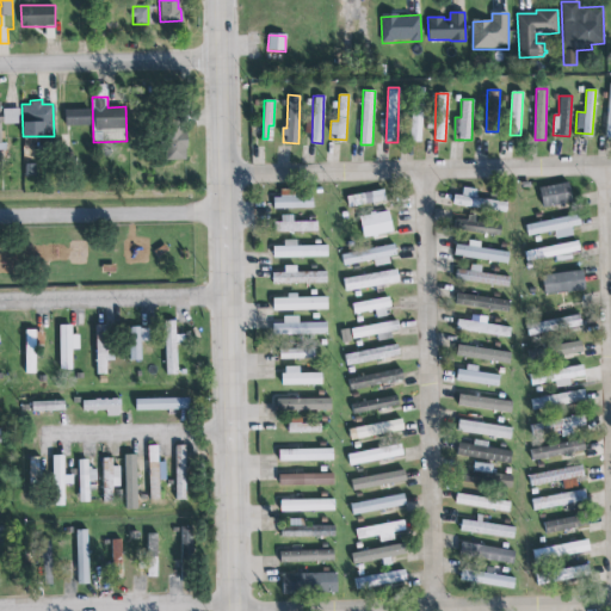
[(0,143),(1,144),(1,124),(20,124),(20,109),(1,110),(1,104),(0,104),(0,143)]
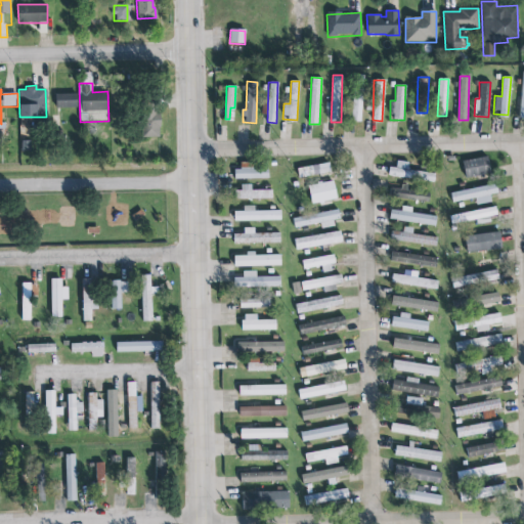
[(361,122),(362,89),(353,89),(352,121),(361,122)]
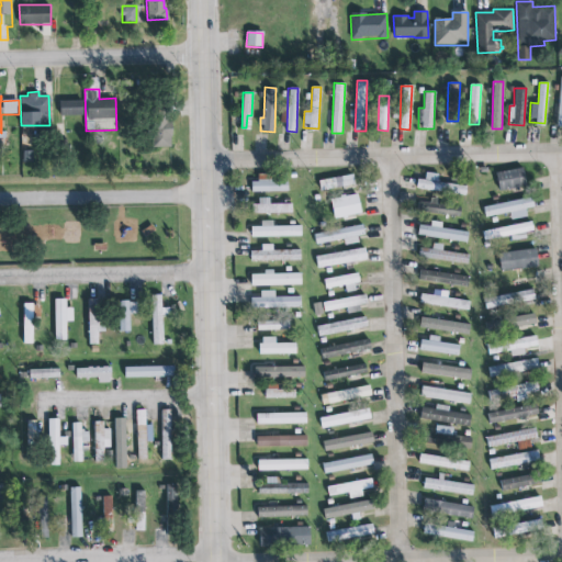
[(83,115),(83,101),(59,102),(60,116),(83,115)]
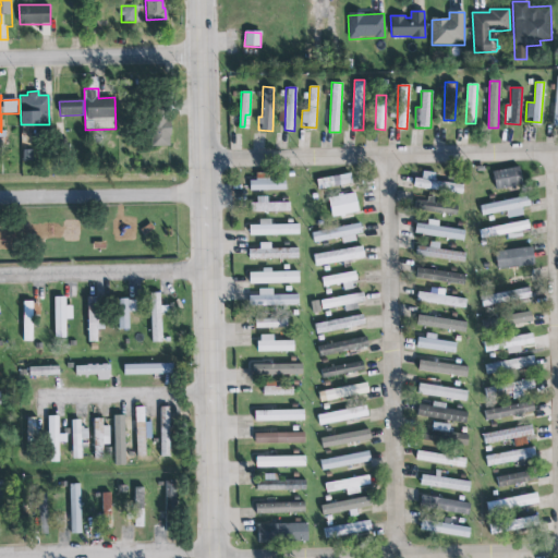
[(152,146),(172,146),(171,120),(167,120),(167,109),(150,110),(152,146)]
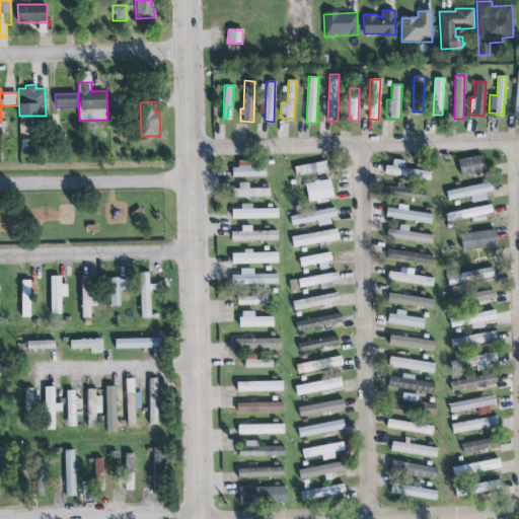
[(460,175),(486,172),(484,155),(458,158),(460,175)]
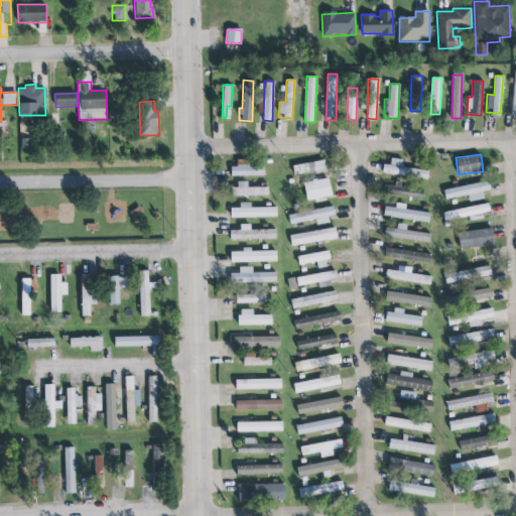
[(383,163),(382,174),(428,178),(429,170),(403,167),(403,159),(391,158),(390,164),(383,163)]
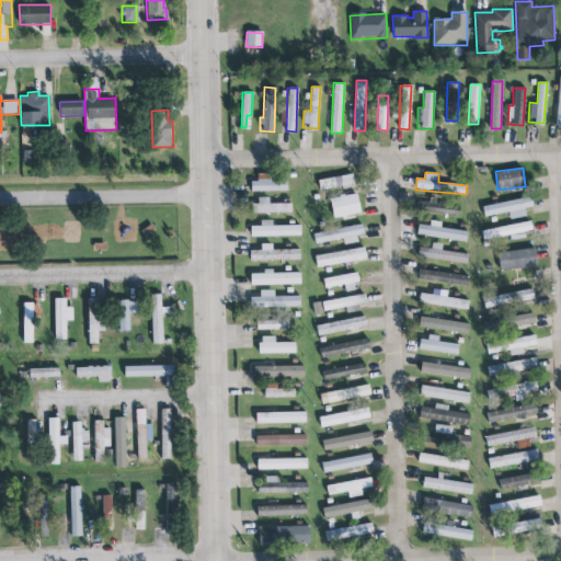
[(251,192),(288,192),(288,180),(271,180),(271,173),(258,173),(258,181),(251,181),(251,192)]
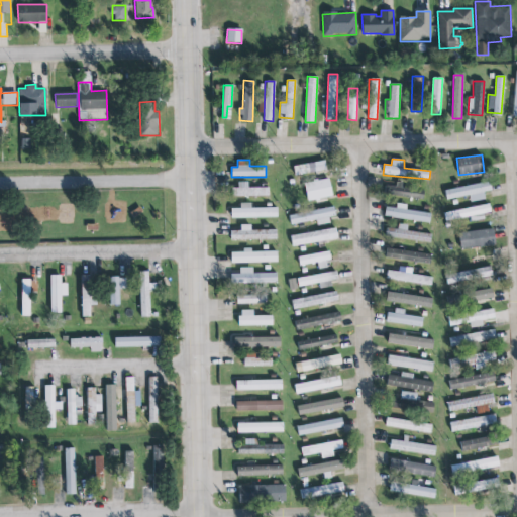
[(295,176),(326,170),(325,161),(293,166),(295,176)]
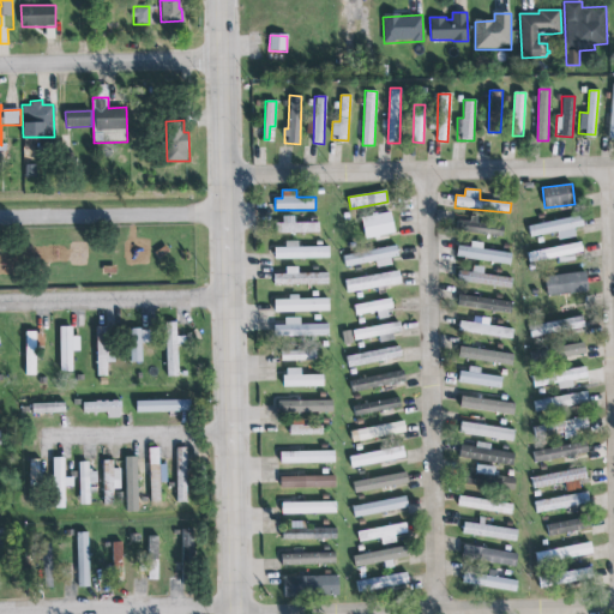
[(361,217),(366,239),(396,233),(391,211),(361,217)]
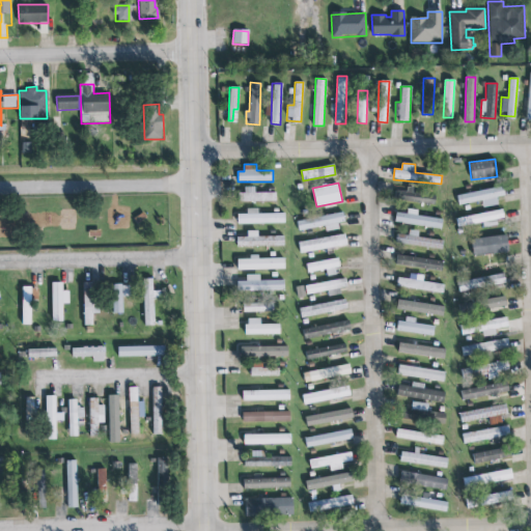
[(236,191),(244,191),(244,186),(253,186),(253,191),(275,191),(275,199),(236,200),(236,191)]
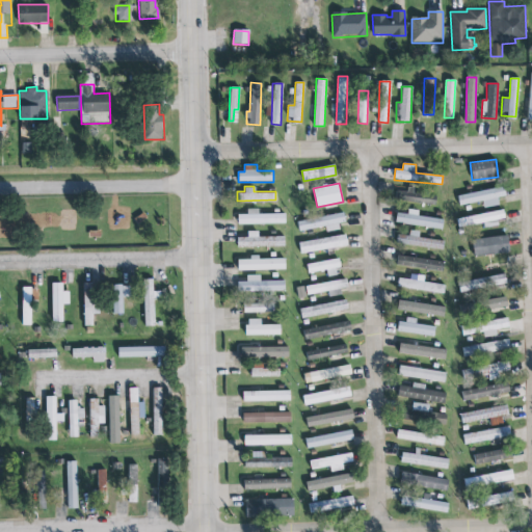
[(499,205),(498,197),(506,195),(504,186),(457,195),(459,206),(482,201),(484,208),(499,205)]
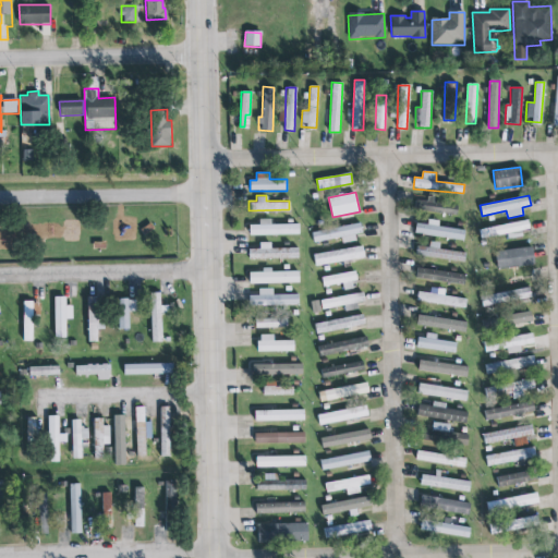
[(414,221),(426,223),(427,218),(438,219),(437,225),(464,229),(462,240),(413,232),(414,221)]
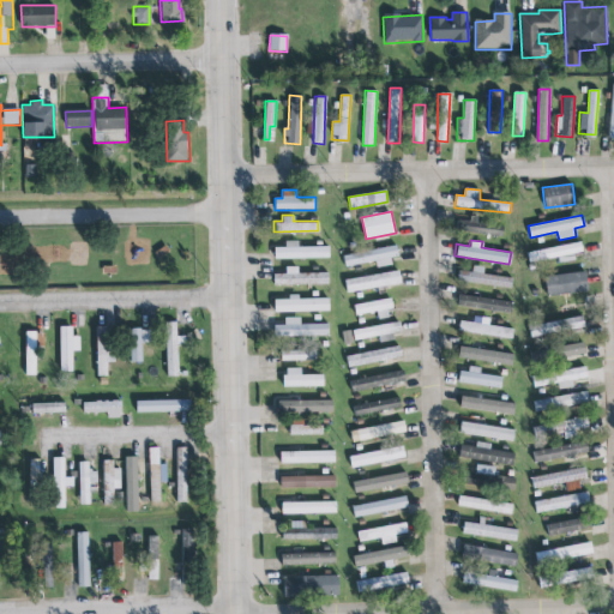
[(330,258),(329,246),(299,247),(298,241),(284,241),(284,247),(275,247),(275,259),(330,258)]
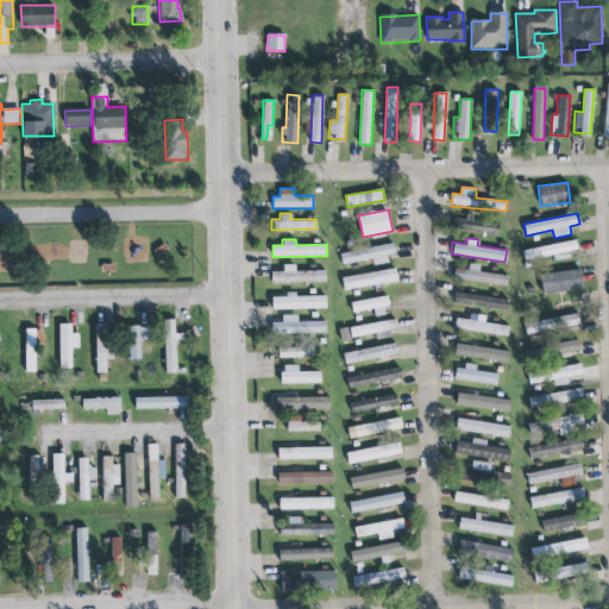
[(523,251),(526,261),(578,250),(577,239),(523,251)]
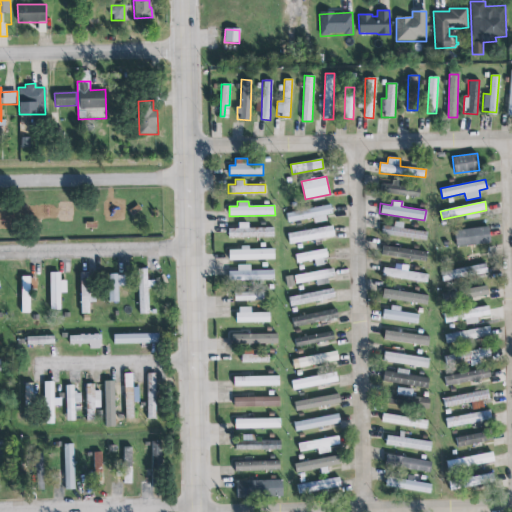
[(287,222),(285,213),(329,204),(331,213),(287,222)]
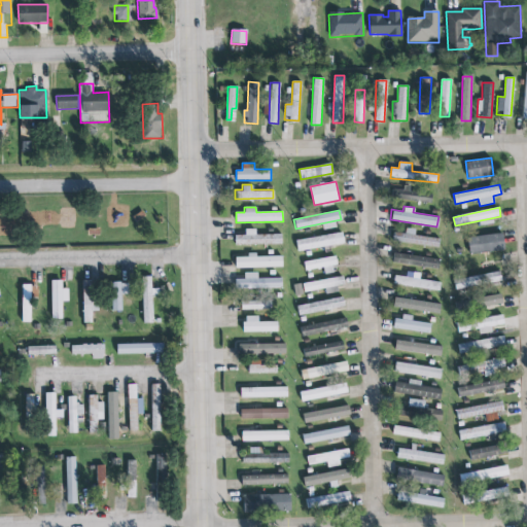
[(438,247),(440,238),(415,236),(416,229),(406,227),(406,234),(394,233),(393,243),(438,247)]
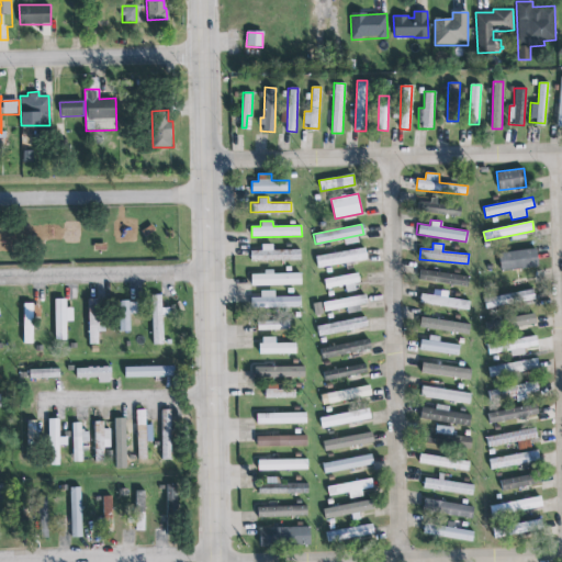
[(250,251),(250,261),(301,260),(301,249),(272,250),(272,244),(260,245),(261,250),(250,251)]
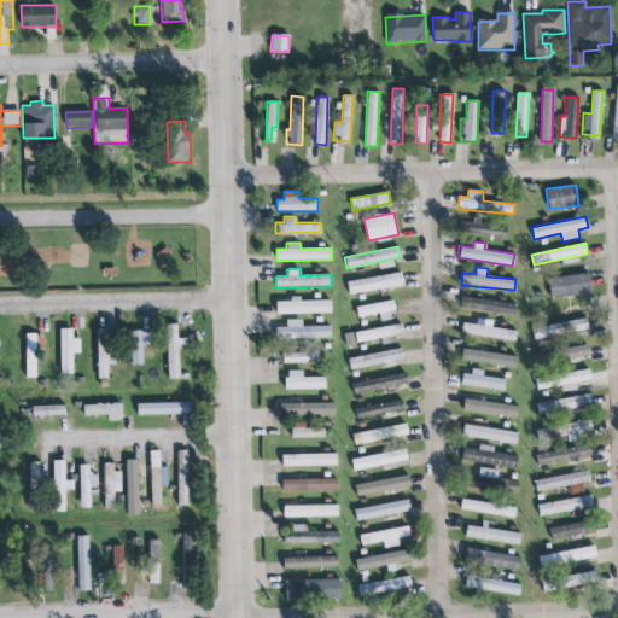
[(345,281),(348,296),(404,285),(402,272),(345,281)]
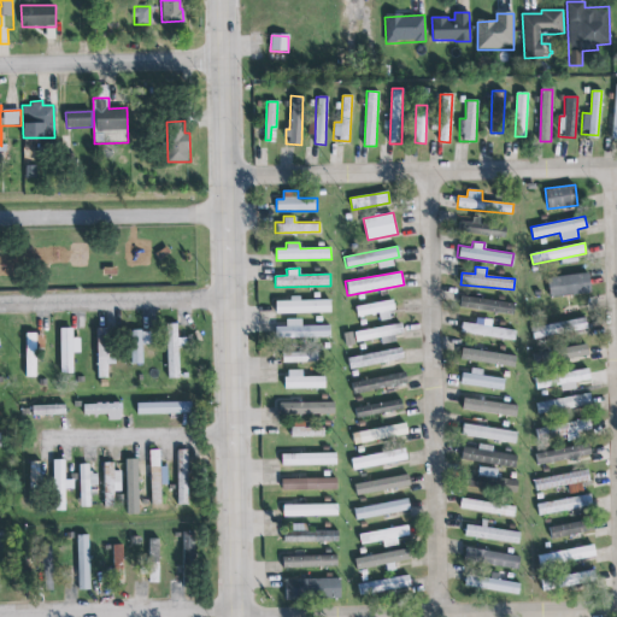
[(546,278),(588,271),(591,292),(551,297),(546,278)]
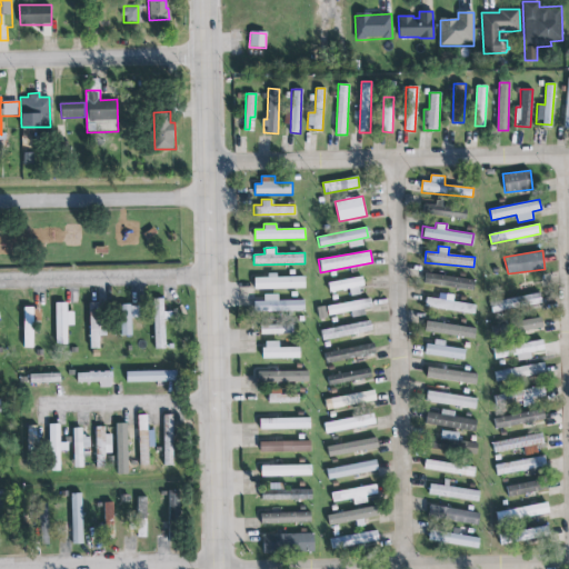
[(255,278),(268,277),(268,272),(278,272),(278,277),(306,276),(306,288),(255,289),(255,278)]
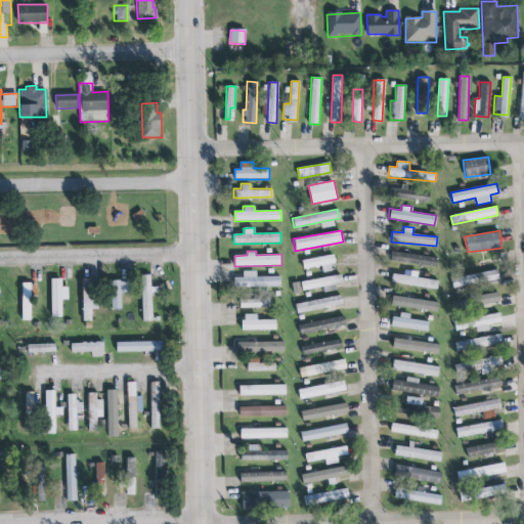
[(391,251),(437,257),(435,267),(389,261),(391,251)]
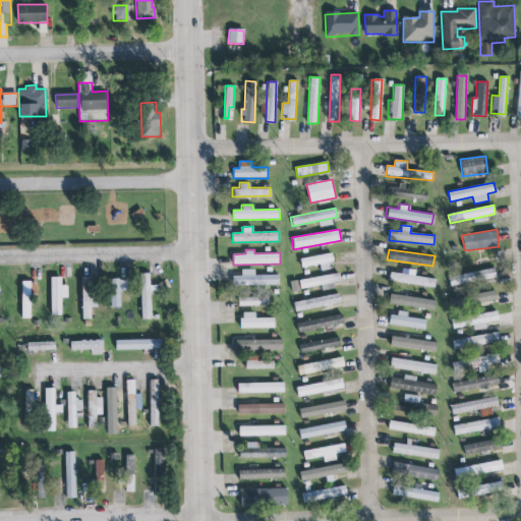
[(319,264),(321,272),(333,269),(329,252),(299,259),(301,268),(319,264)]
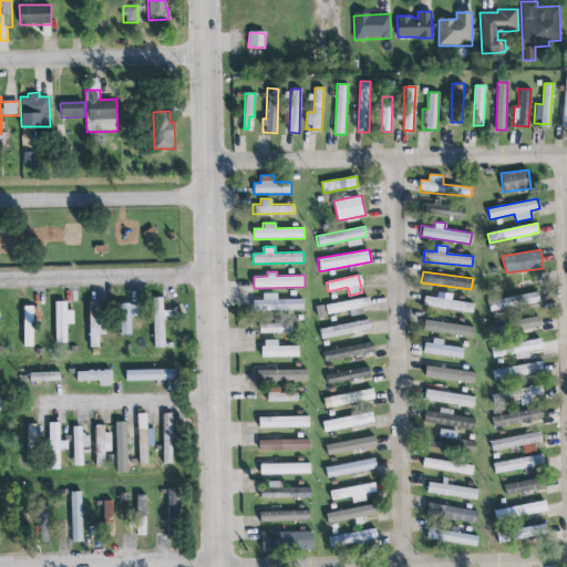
[(487,300),(536,290),(538,300),(490,311),(487,300)]
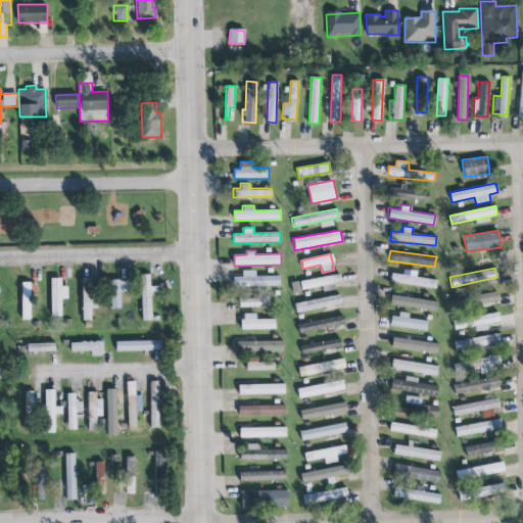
[(255,270),(242,270),(242,276),(233,276),(233,287),(280,286),(280,276),(255,276),(255,270)]
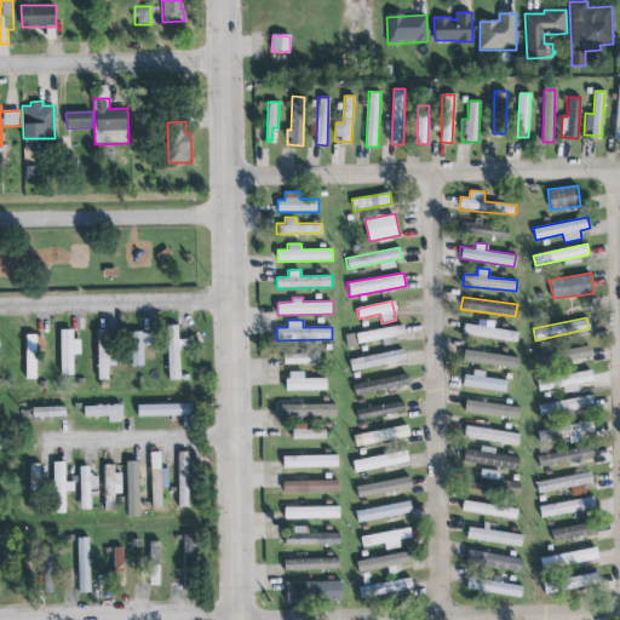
[(517,342),(518,331),(494,329),(494,326),(464,323),(463,337),(517,342)]
